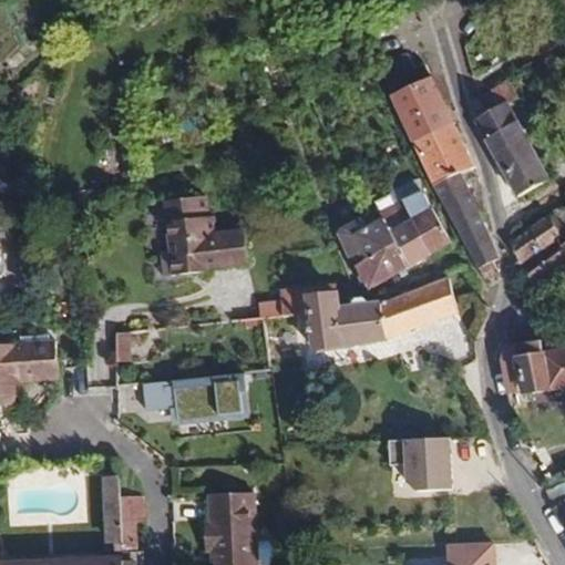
[(361,51),(355,37),(342,42),(349,57),(361,51)]
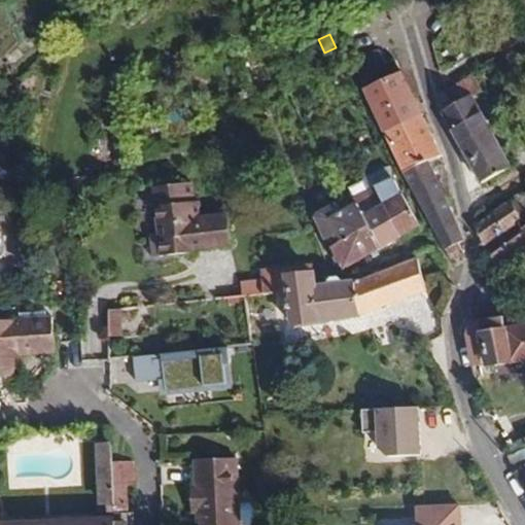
[(440,154),(393,58),(381,63),(376,49),(350,60),(400,172),(428,220),(448,257),(459,251),(456,242),(461,239),(428,159),(440,154)]
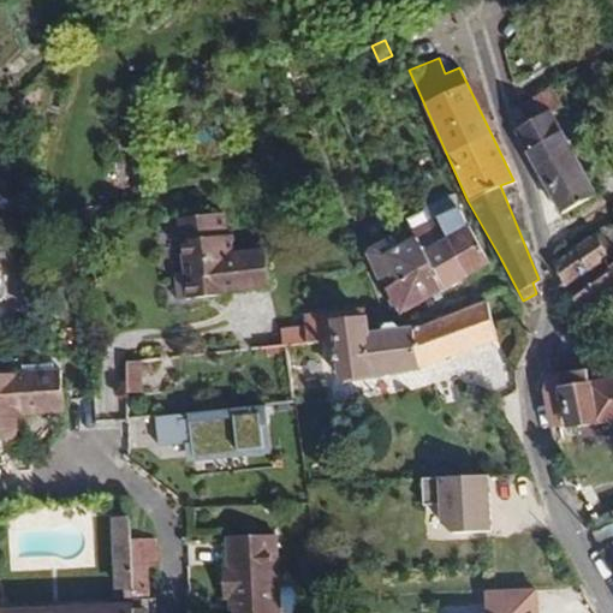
[(584,174),(548,111),(559,105),(548,85),(519,102),(529,120),(513,129),(513,131),(558,212),(594,192),(584,174)]
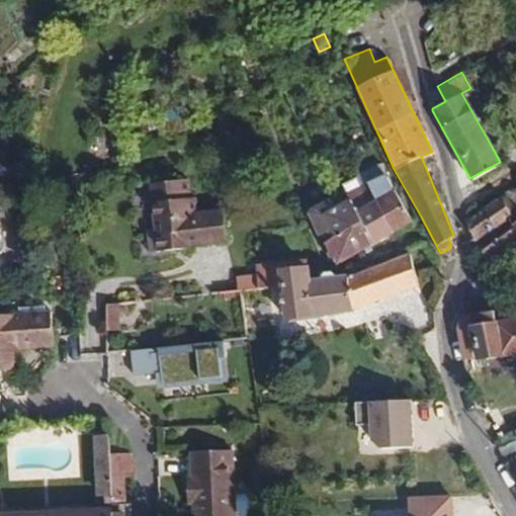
[(187,119),(181,103),(156,111),(161,129),(187,119)]
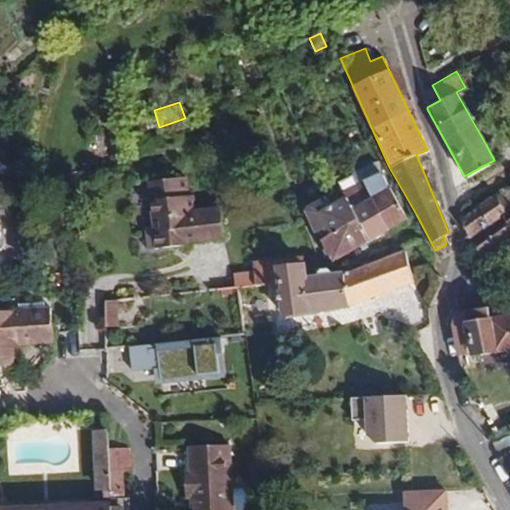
[(406,219),(376,162),(351,175),(352,178),(358,177),(363,186),(388,229),(406,219)]
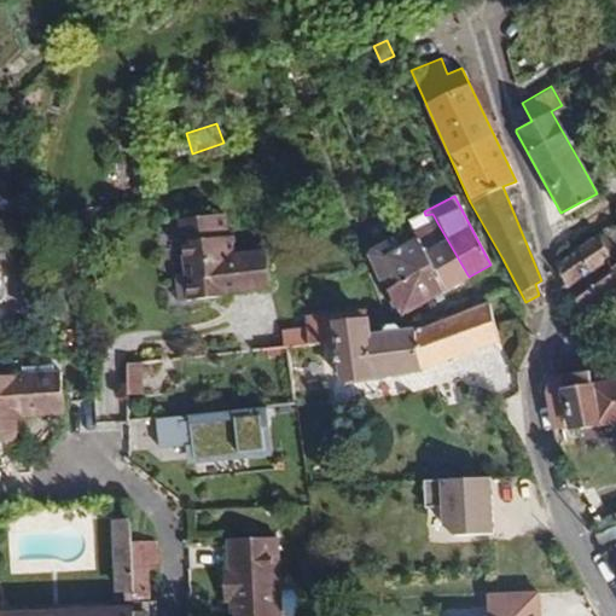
[(414,238),(439,225),(433,214),(425,215),(424,211),(406,220),(414,238)]
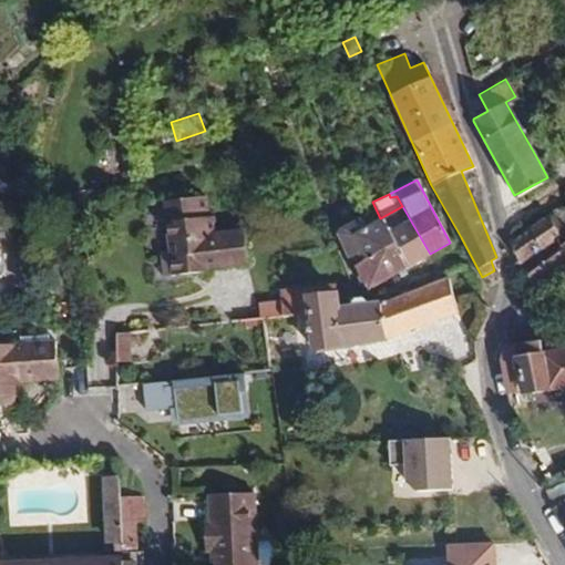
[(158,256),(160,275),(215,270),(215,265),(246,263),(243,229),(212,233),(211,215),(205,216),(204,195),(163,199),(167,248),(158,256)]
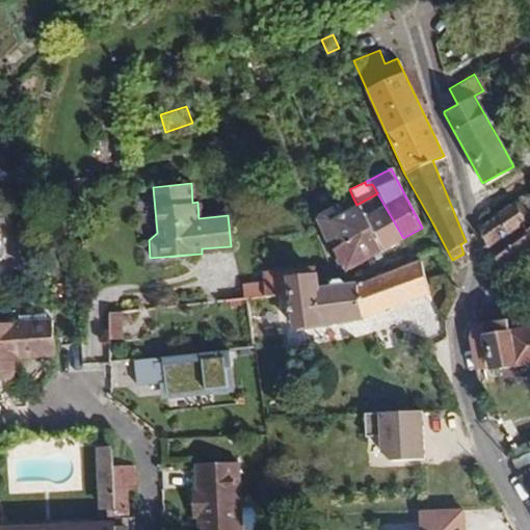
[(484,246),(529,214),(529,188),(476,222),(484,246)]
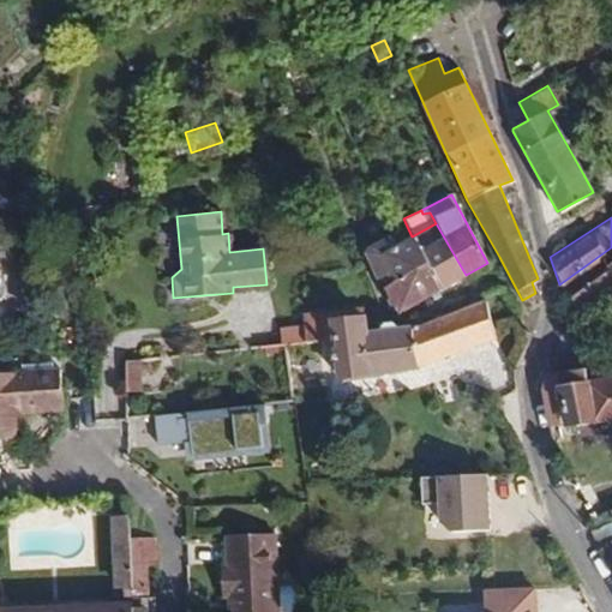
[(466,275),(436,223),(412,237),(427,263),(442,289),(466,275)]
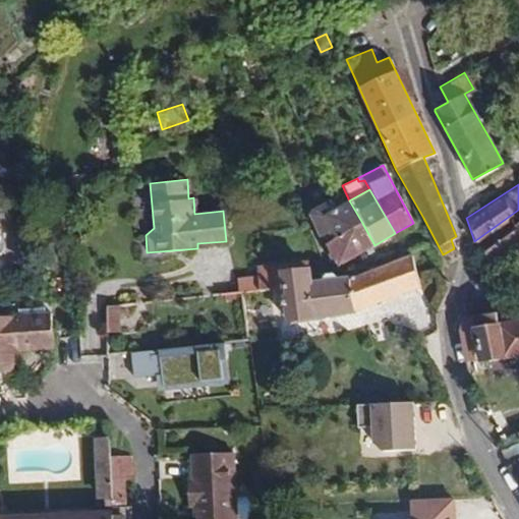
[(362,223),(349,200),(336,208),(332,198),(316,207),(310,212),(322,237),(333,233),(336,239),(362,223)]
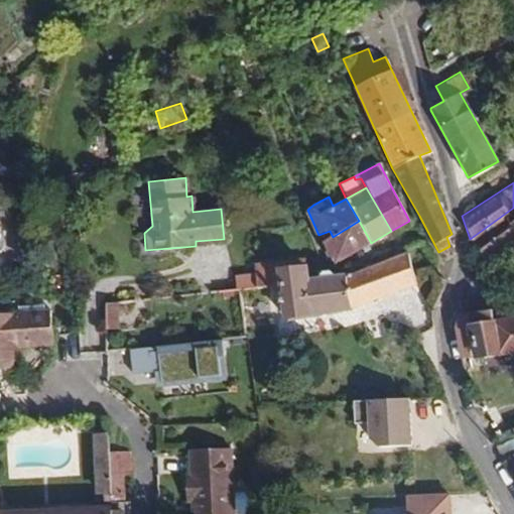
[(371,243),(359,221),(333,237),(329,239),(335,251),(339,261),(371,243)]
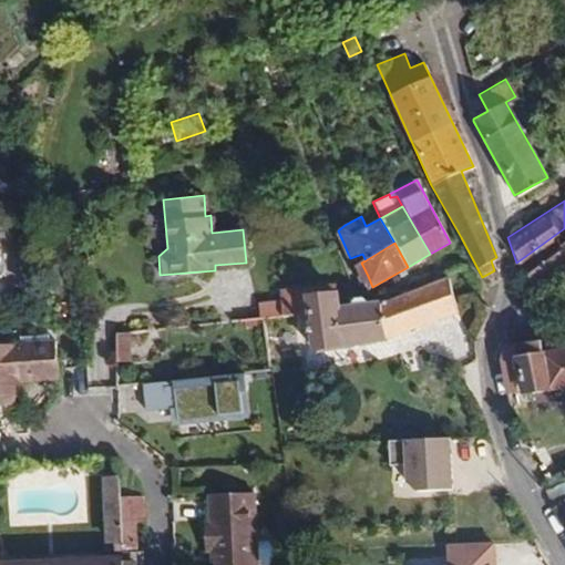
[(528,307),(564,279),(564,254),(558,245),(519,274),(528,307)]
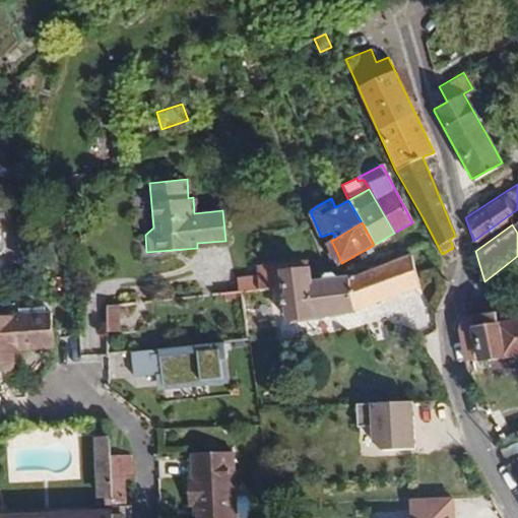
[(341,263),(337,253),(330,256),(335,266),(341,263)]
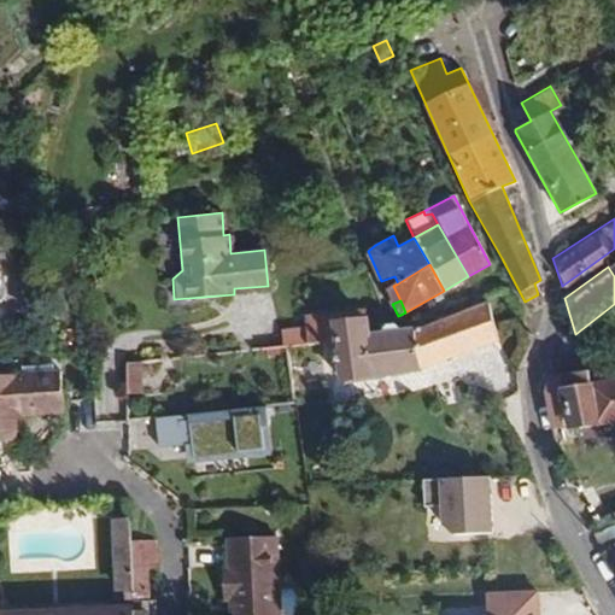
[(422,365),(496,339),(486,303),(414,326),(365,332),(365,327),(362,308),(302,314),(304,324),(306,341),(332,339),(338,380),(422,365)]
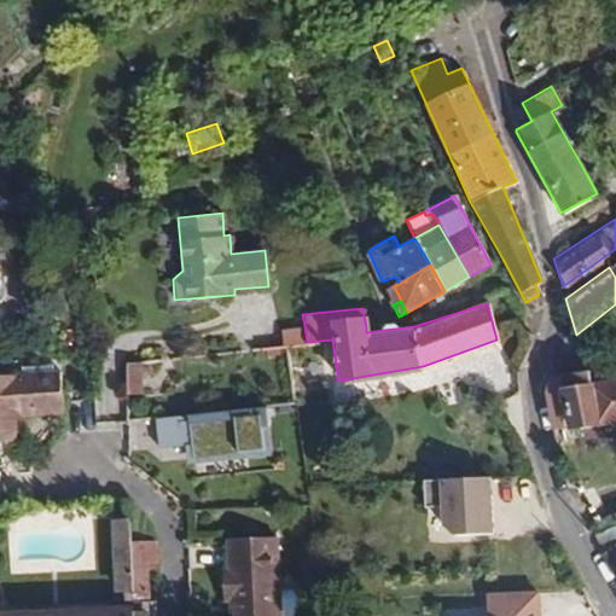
[(307,342),(304,325),(279,329),(282,344),(288,344),(307,342)]
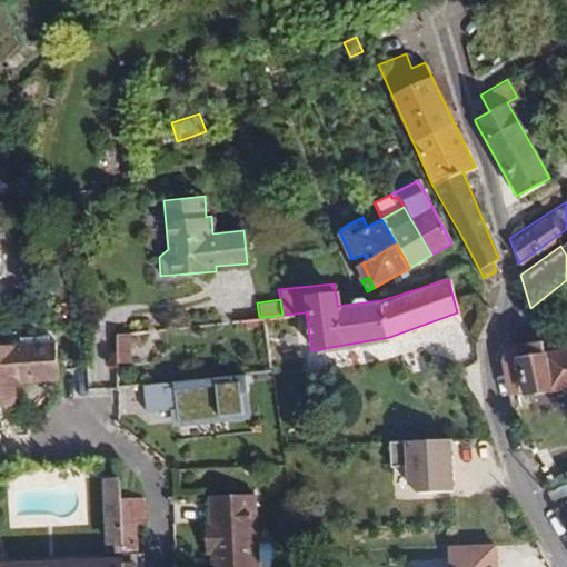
[(128,360),(128,331),(115,334),(116,361),(128,360)]
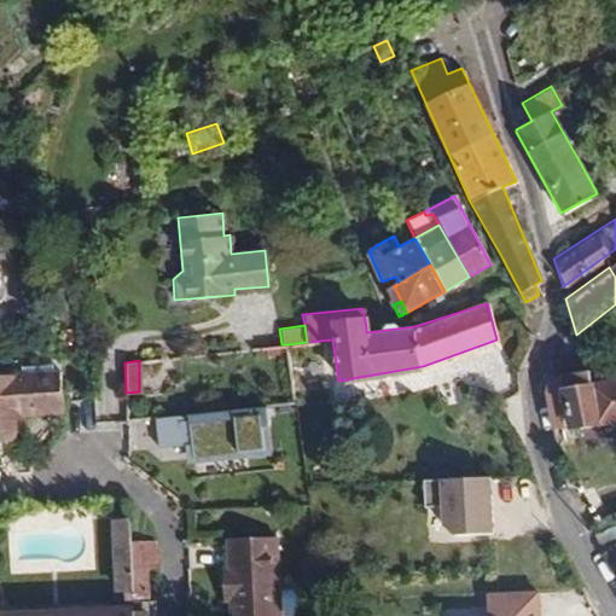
[(62,414),(58,368),(50,370),(52,416),(62,414)]
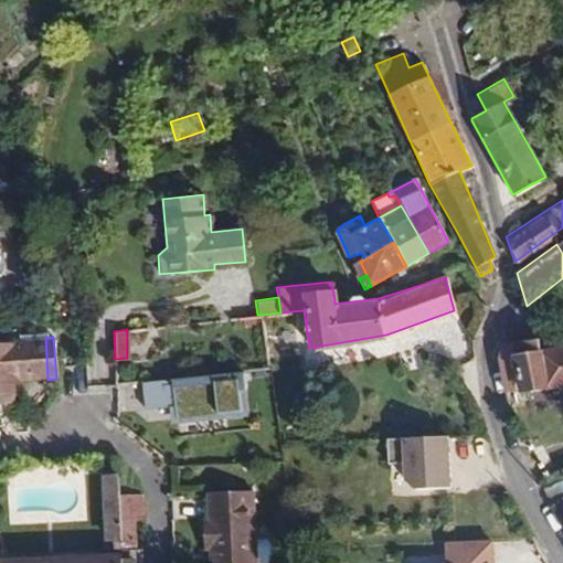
[(562,383),(562,343),(539,348),(535,337),(501,343),(496,356),(502,393),(562,383)]
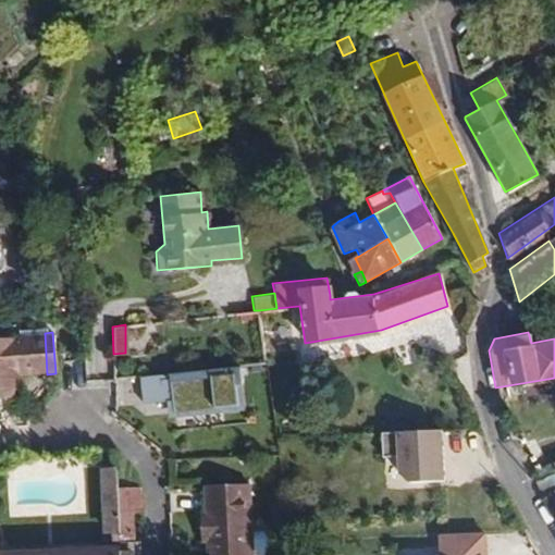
[(21,375),(47,374),(45,333),(0,337),(0,398),(13,397),(13,389),(21,387),(21,375)]
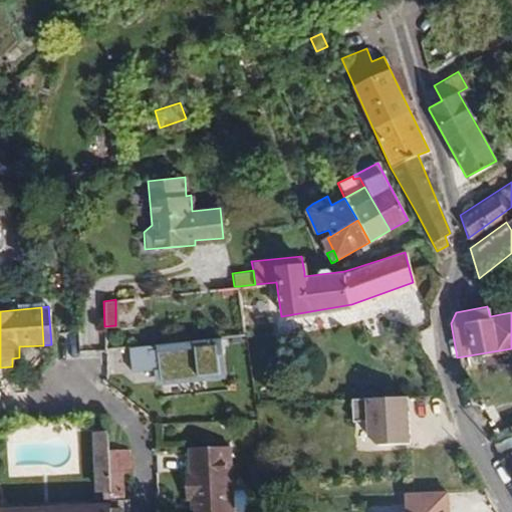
[(219,373),(218,353),(222,353),(221,337),(130,346),(132,370),(158,368),(159,369),(168,369),(169,377),(219,373)]
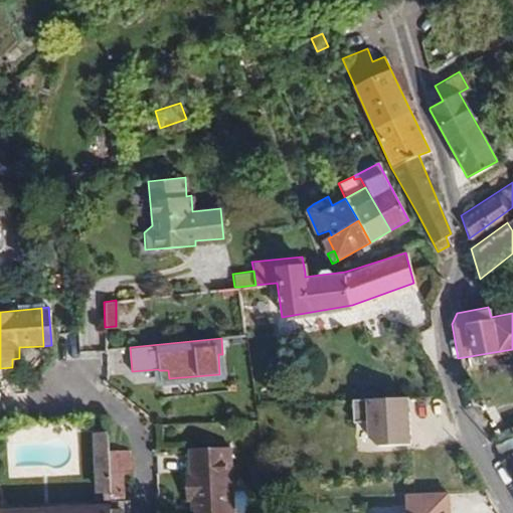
[(169,378),(168,370),(159,370),(160,380),(169,378)]
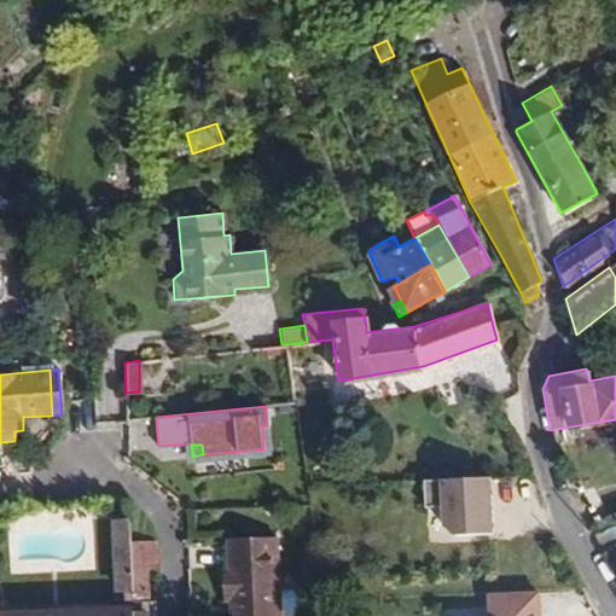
[(490,469),(440,472),(441,519),(451,526),(492,524),(490,469)]
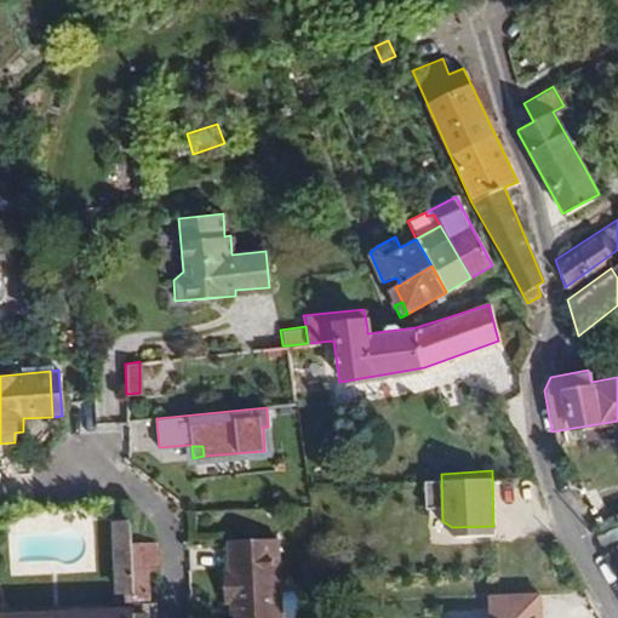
[(617,510),(594,521),(605,547),(617,542),(617,510)]
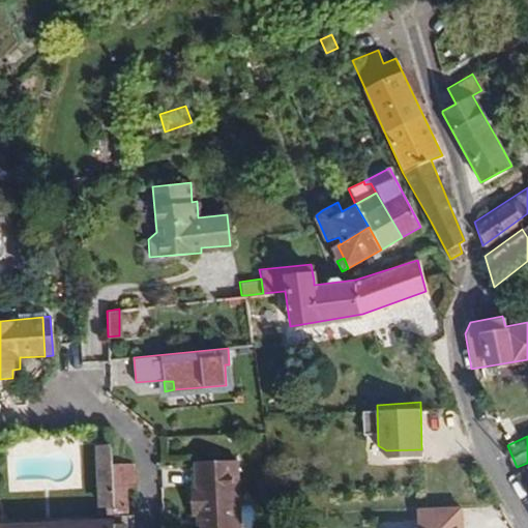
[(129,527),(130,512),(124,510),(124,486),(112,486),(111,463),(111,446),(94,446),(98,506),(111,506),(111,518),(4,524),(3,509),(0,509),(0,527),(129,527)]
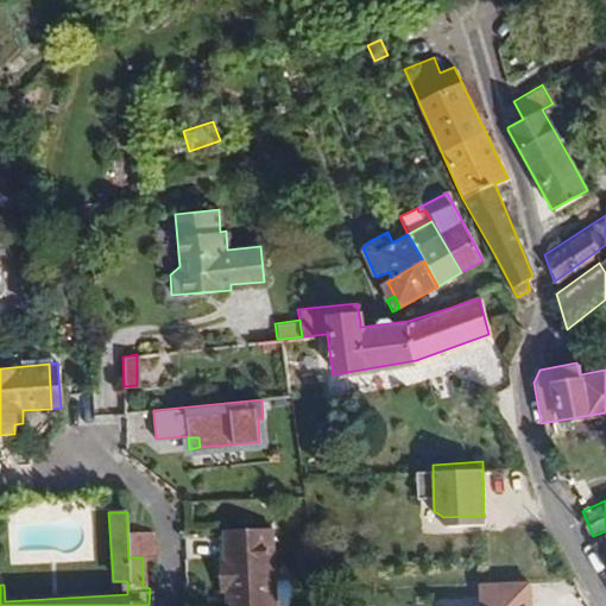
[(273,605),(272,581),(270,526),(220,526),(221,555),(215,555),(216,589),(221,591),(227,589),(228,603),(227,605),(273,605)]
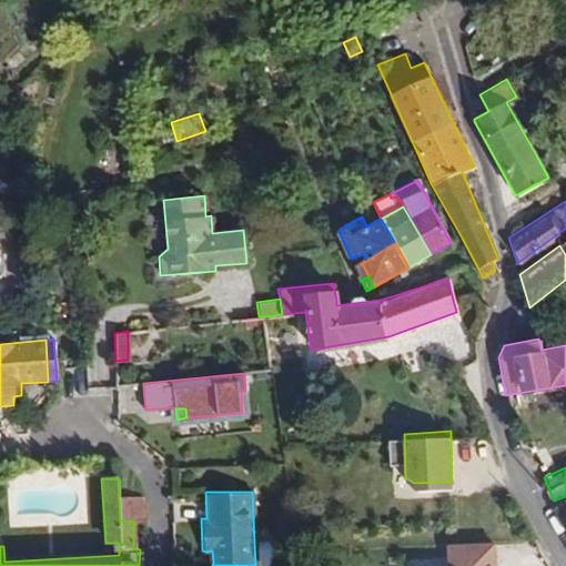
[(142,521),(141,496),(119,496),(120,521),(133,521),(142,521)]
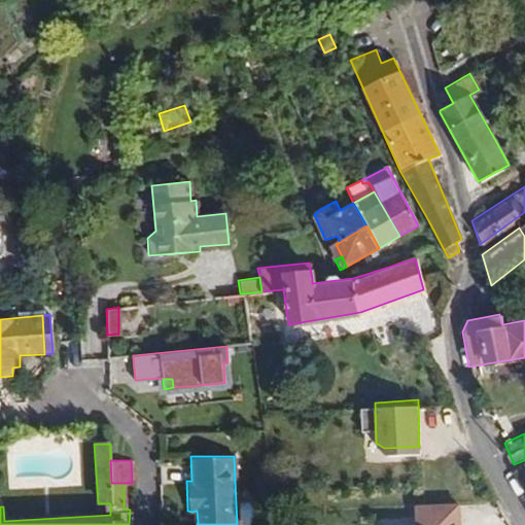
[(414,524),(458,524),(458,497),(414,499),(414,524)]
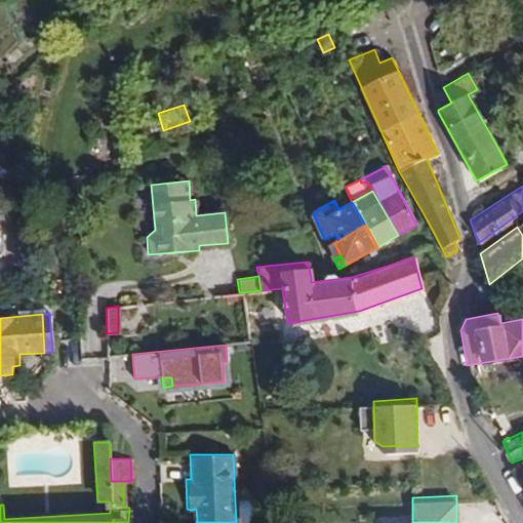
[(253,522),(253,501),(235,501),(236,522),(253,522)]
